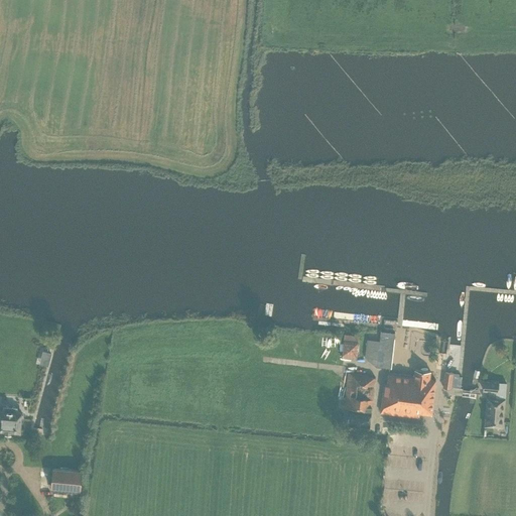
[(376,367),(390,369),(395,333),(380,331),(379,341),(367,340),(364,358),(376,368),(376,367)]
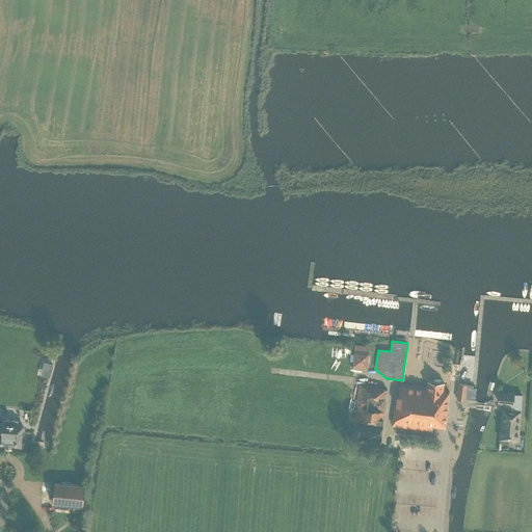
[(43,367),(41,375),(50,377),(52,369),(49,368),(43,367)]
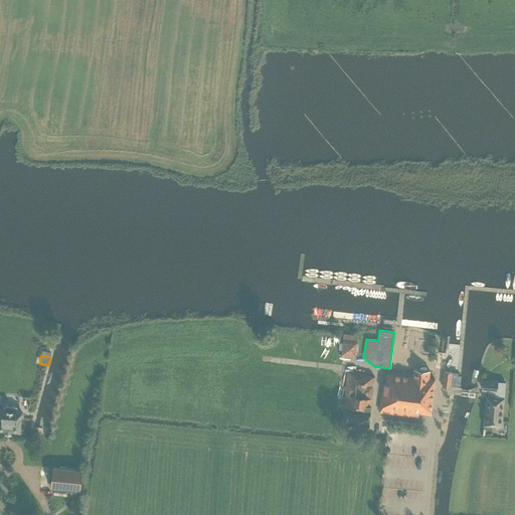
[(418,413),(431,414),(435,380),(428,379),(430,371),(413,369),(413,375),(387,372),(386,383),(383,383),(379,412),(418,417),(418,413)]
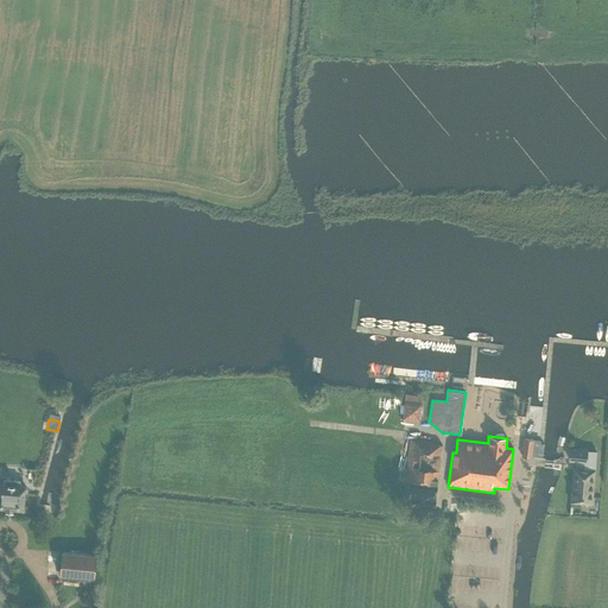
[(542,443),(540,441),(525,438),(523,457),(531,458),(533,449),(540,450),(542,443)]
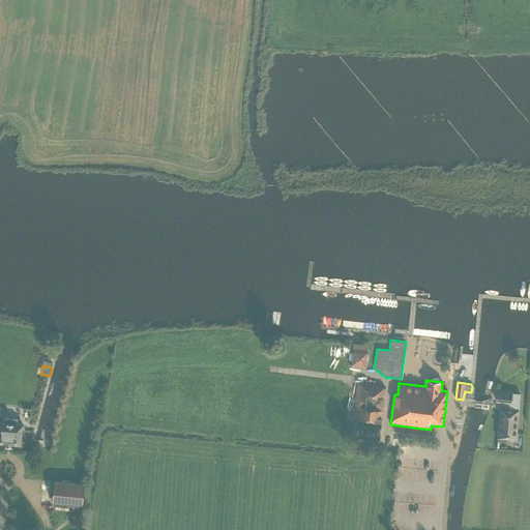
[(358,437),(379,439),(385,388),(378,387),(378,386),(357,383),(353,419),(360,420),(358,437)]
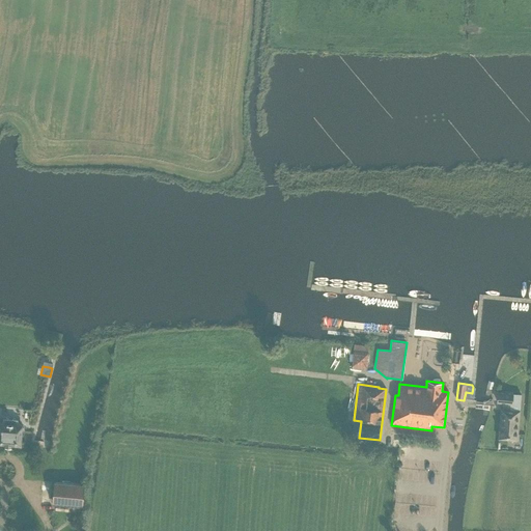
[(520,411),(510,410),(510,403),(512,403),(513,394),(498,393),(498,402),(505,402),(505,410),(501,409),(499,439),(518,440),(520,411)]
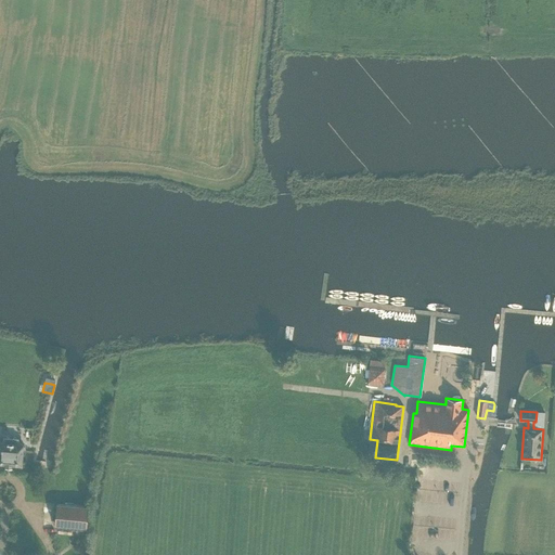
[(2,441),(0,441),(0,464),(22,466),(23,442),(17,442),(18,438),(2,437),(2,441)]
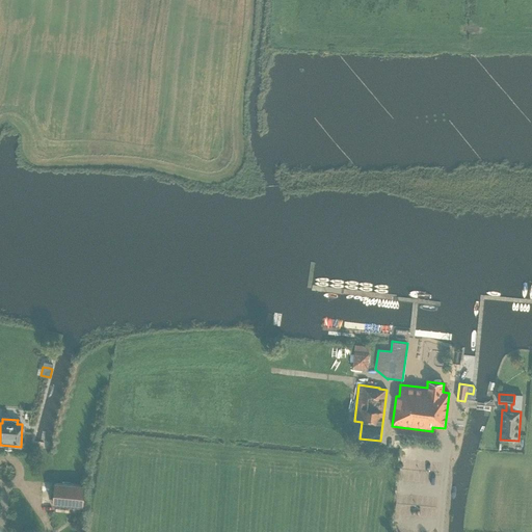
[(83,505),(84,486),(54,483),(53,503),(83,505)]
